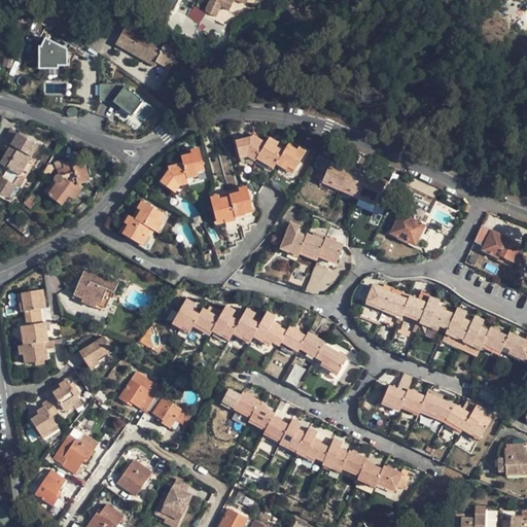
[(236,0),(242,3),(243,0),(210,0),(205,11),(216,18),(220,8),(224,0),(236,0)]
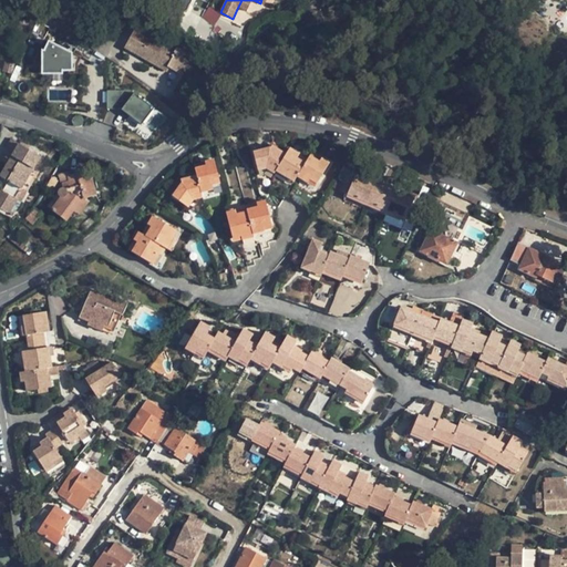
[(246,13),(253,0),(241,0),(237,9),(246,13)]
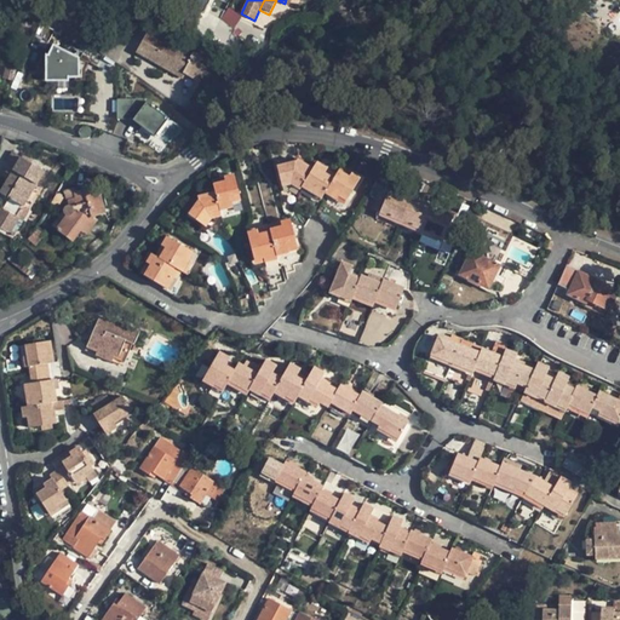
[(231,11),(227,19),(235,28),(241,18),(231,11)]
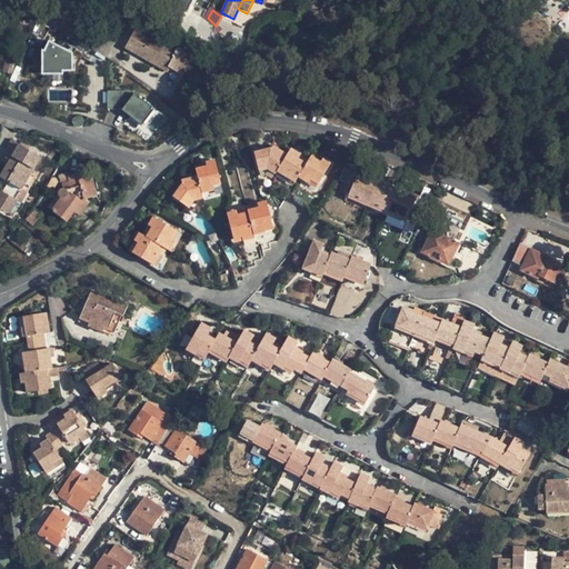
[(178,53),(168,47),(149,36),(146,40),(138,36),(130,50),(167,72),(169,68),(181,75),(192,57),(180,49),(178,53)]
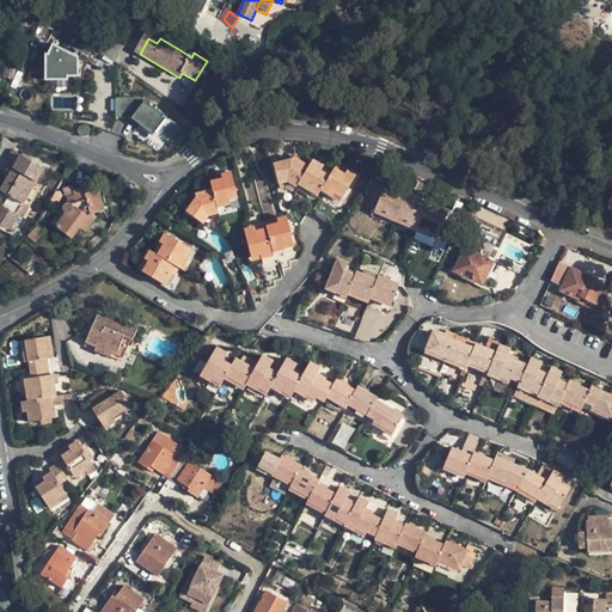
[(48,59),(47,78),(77,79),(75,81),(87,83),(87,61),(55,44),(48,59)]
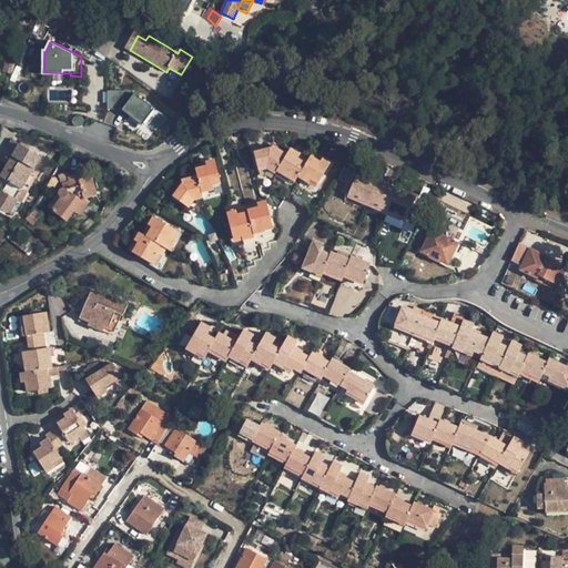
[(118,54),(98,42),(94,50),(114,62),(118,54)]
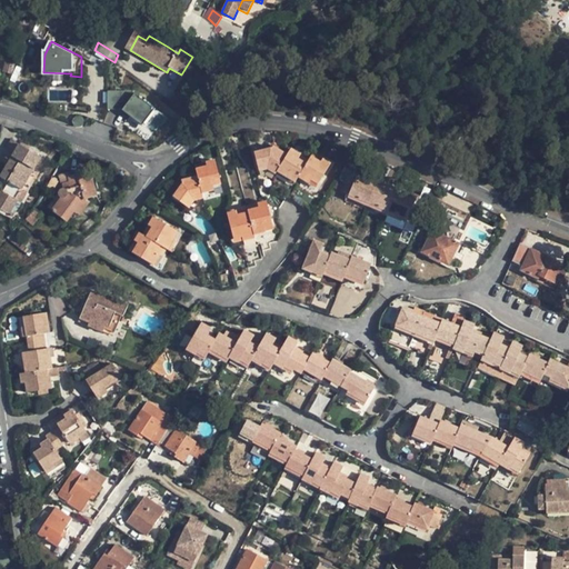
[(170,43),(168,47),(178,53),(180,49),(170,43)]
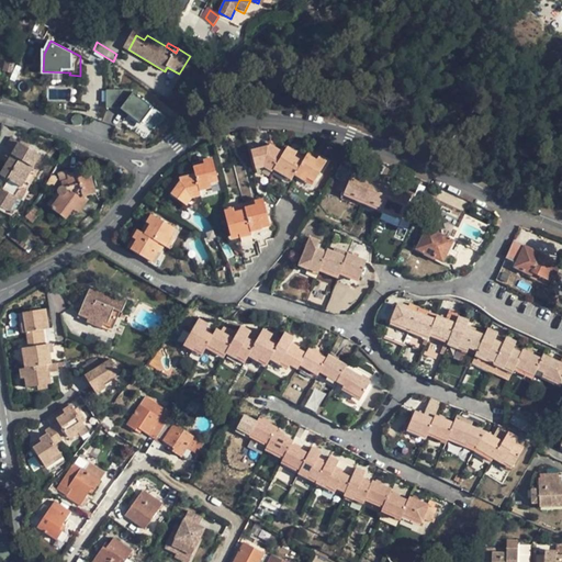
[(15,62),(7,60),(4,70),(12,72),(15,62)]
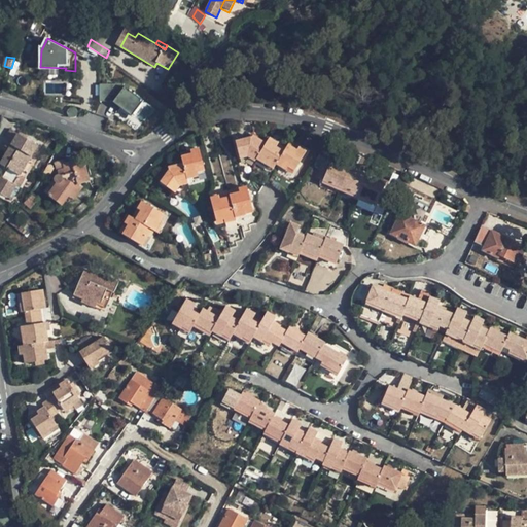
[(100,88),(100,105),(113,105),(134,119),(145,104),(123,86),(100,88)]
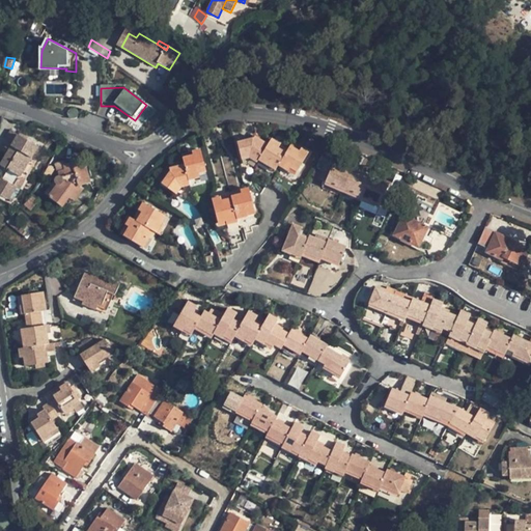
[(37,146),(9,131),(3,140),(11,145),(0,165),(7,169),(2,178),(0,178),(0,179),(0,195),(7,200),(15,188),(19,190),(40,152),(35,149),(37,146)]
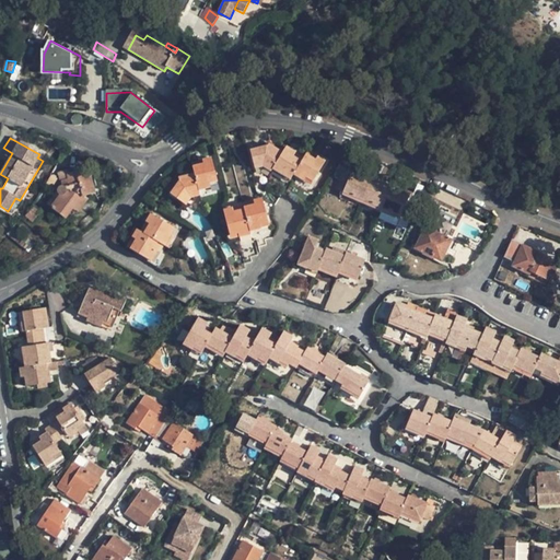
[(269,168),(271,166),(280,152),(278,151),(267,143),(246,149),(252,166),(261,163),(269,168)]
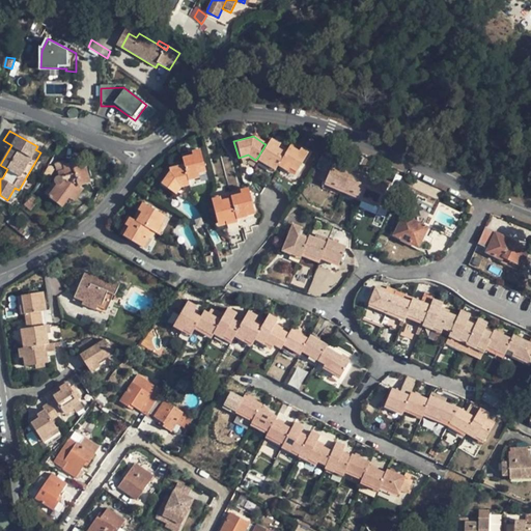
[(276,147),(278,143),(270,138),(269,139),(267,138),(263,143),(266,144),(257,158),(274,168),(277,164),(284,152),(276,147)]
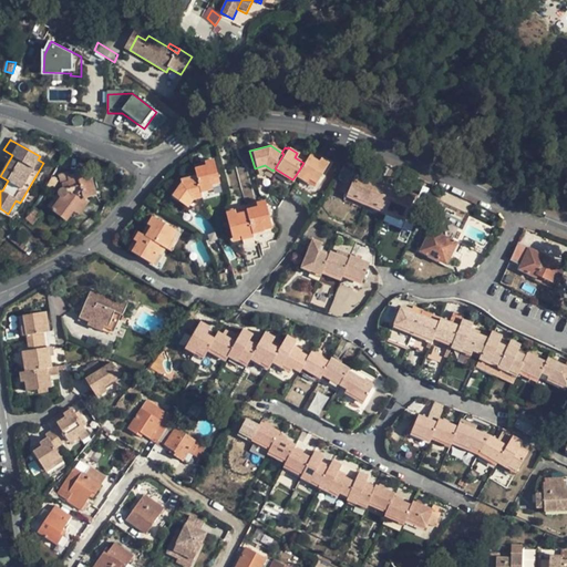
[(354,167),(362,156),(353,151),(346,163),(354,167)]
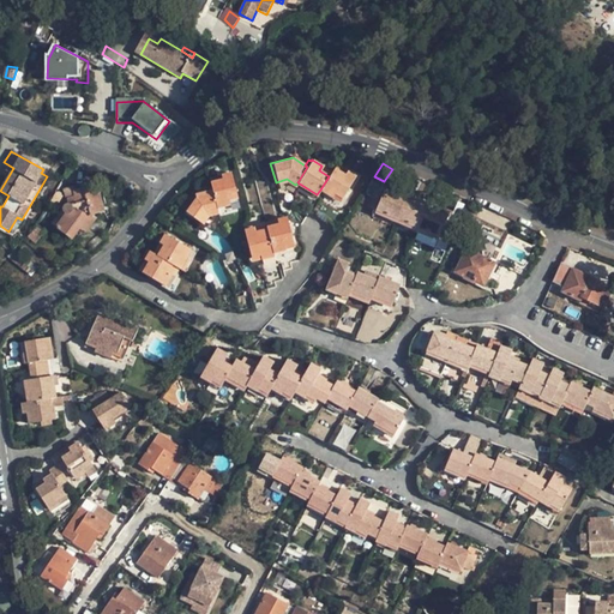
[(336,164),(333,169),(343,175),(347,170),(336,164)]
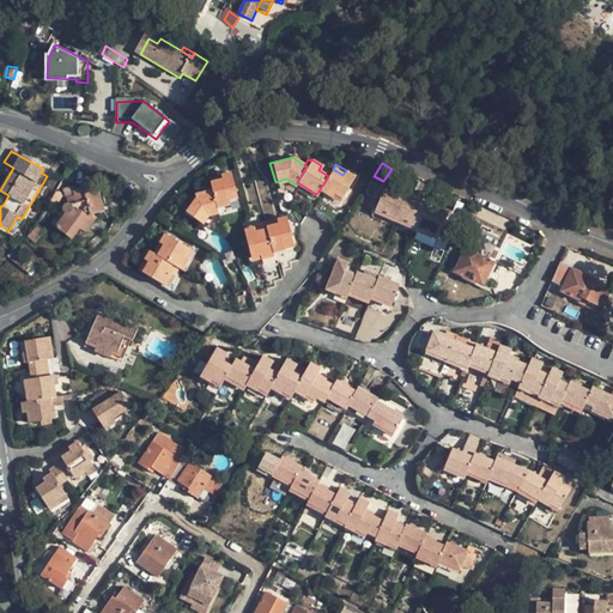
[(331,171),(321,165),(319,170),(328,176),(331,171)]
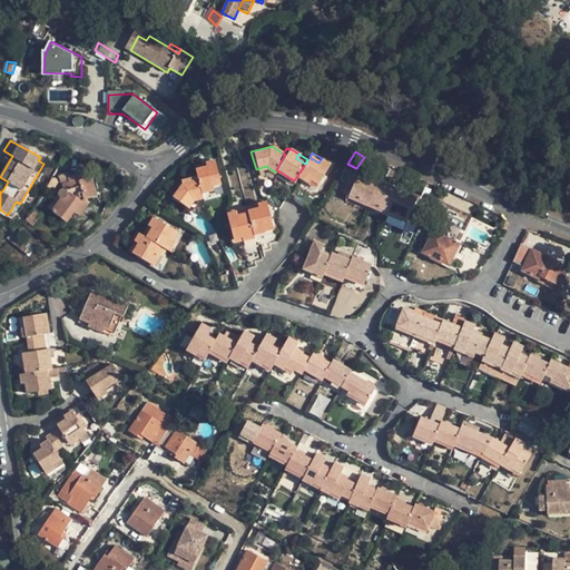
[(297,176),(308,183),(311,179),(317,184),(330,165),(322,158),(318,163),(310,157),(307,159),(305,164),(297,176)]
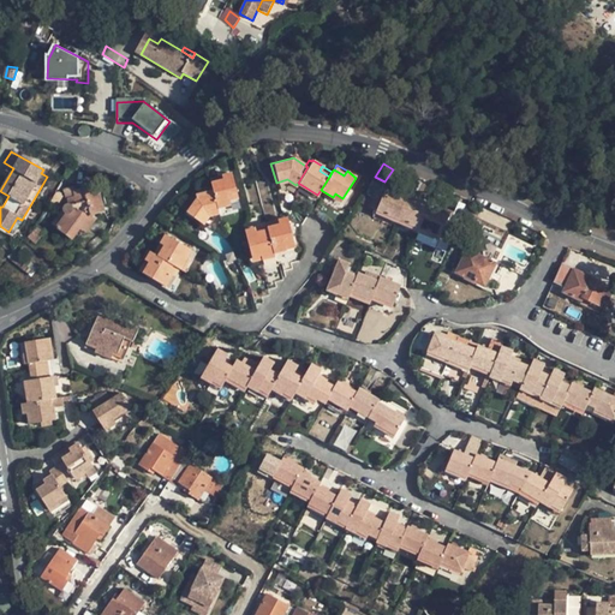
[(216,207),(228,203),(227,198),(238,196),(231,171),(221,174),(222,177),(222,179),(214,181),(210,183),(213,191),(216,207)]
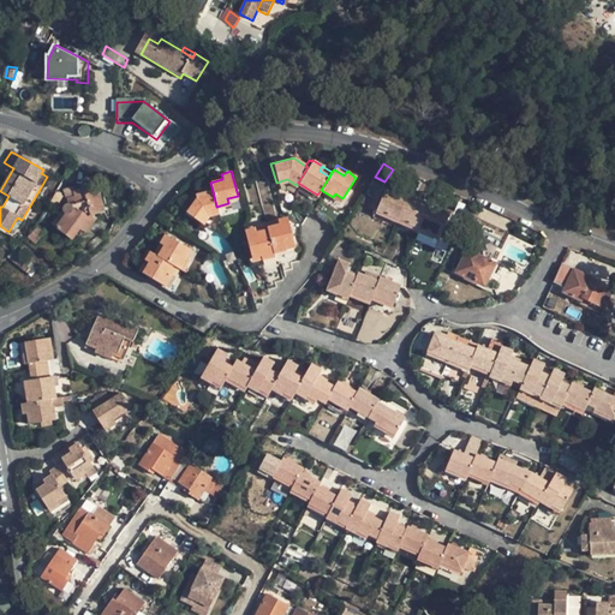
[(315,197),(317,195),(298,183),(296,185),(315,197)]
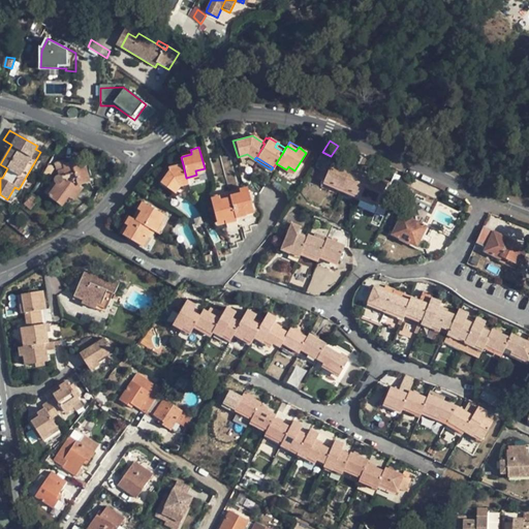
[(74,162),(71,162),(72,167),(64,169),(59,170),(59,175),(57,178),(56,181),(56,182),(58,184),(50,195),(62,205),(69,195),(74,198),(83,188),(80,186),(81,184),(89,182),(85,162),(75,164),(74,162)]
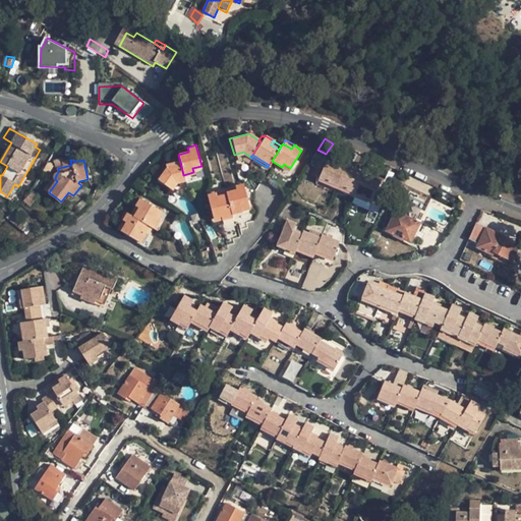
[(336,188),(345,168),(346,165),(334,161),(333,163),(327,160),(319,181),(336,188)]
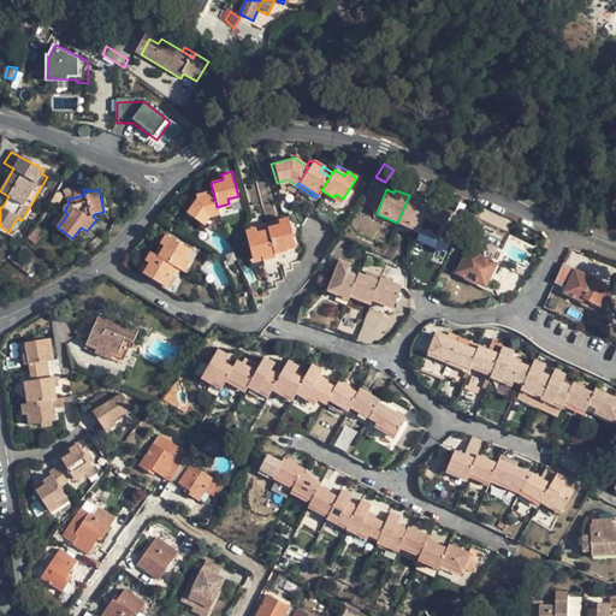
[(219,214),(217,207),(213,191),(196,196),(196,200),(185,213),(203,225),(209,217),(219,214)]
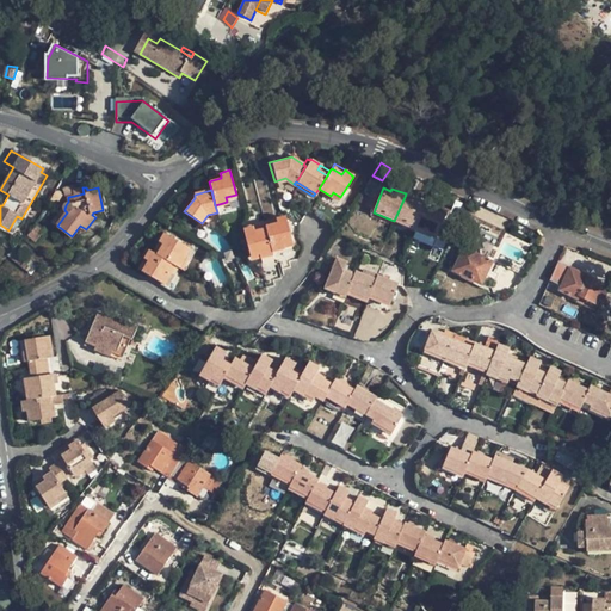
[(318,214),(327,199),(319,193),(313,203),(310,208),(318,214)]
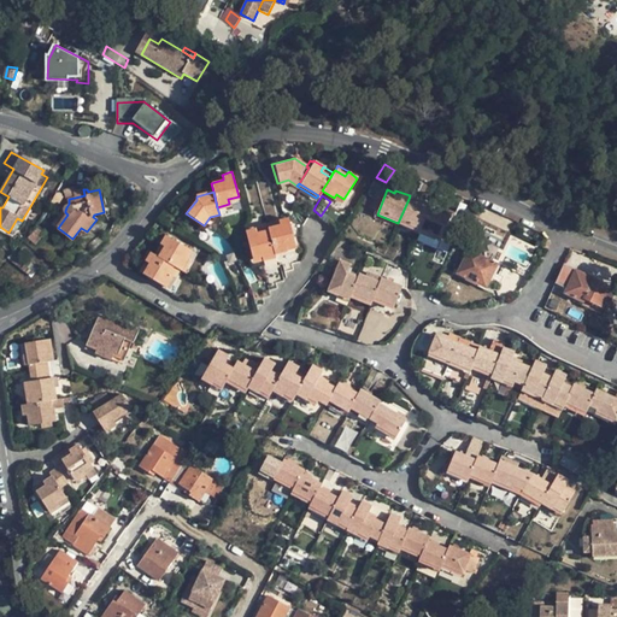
[(291,205),(305,215),(310,209),(310,206),(297,197),(291,205)]
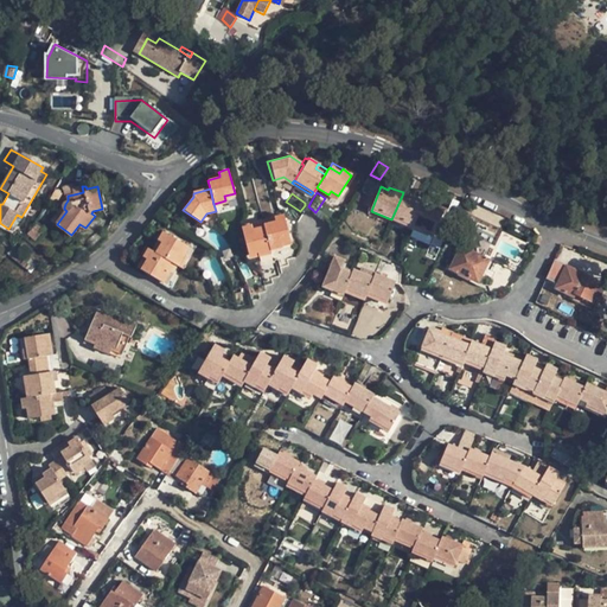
[(413,229),(425,202),(409,196),(408,198),(402,196),(391,219),(413,229)]
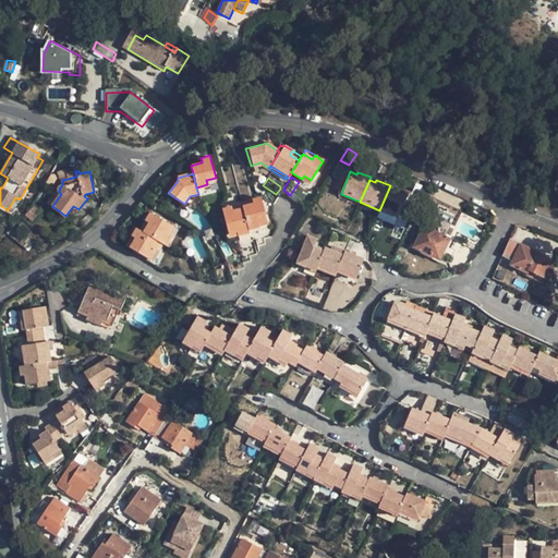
[(305,186),(299,182),(290,195),(298,199),(305,186)]
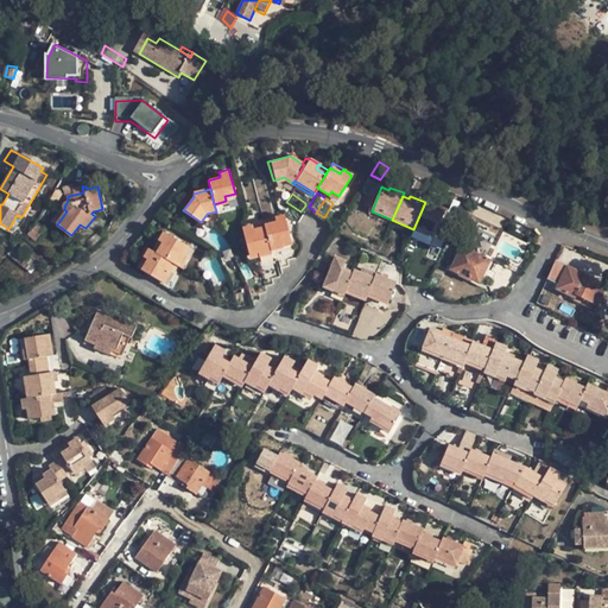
[(296,220),(301,211),(286,202),(284,207),(284,211),(296,220)]
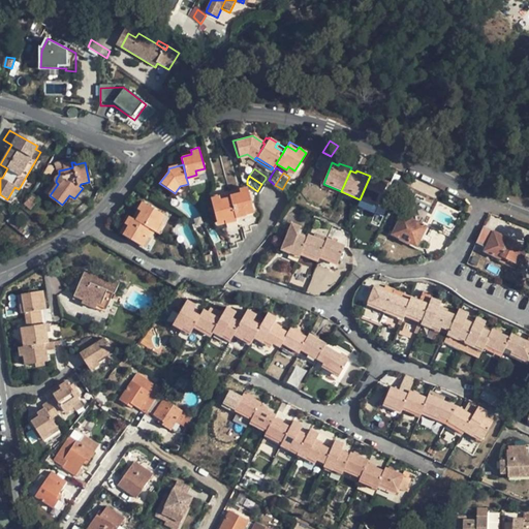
[(380,180),(370,176),(360,199),(378,207),(386,185),(379,182),(380,180)]
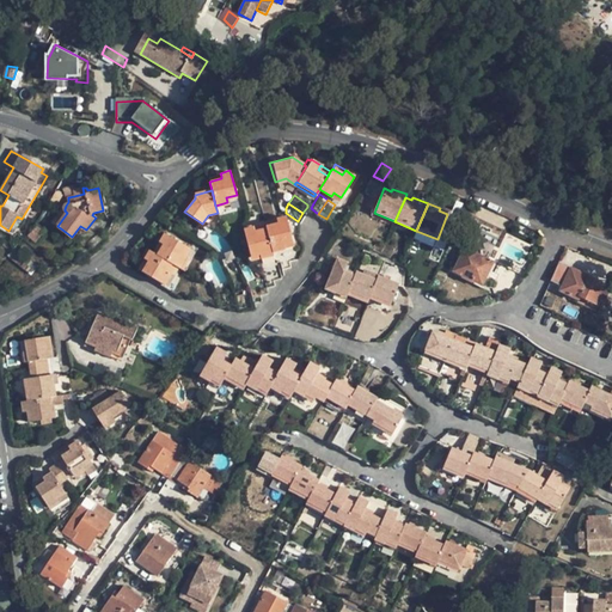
[(265,226),(268,232),(271,249),(283,245),(282,239),(292,238),(285,214),(275,216),(277,222),(265,226)]
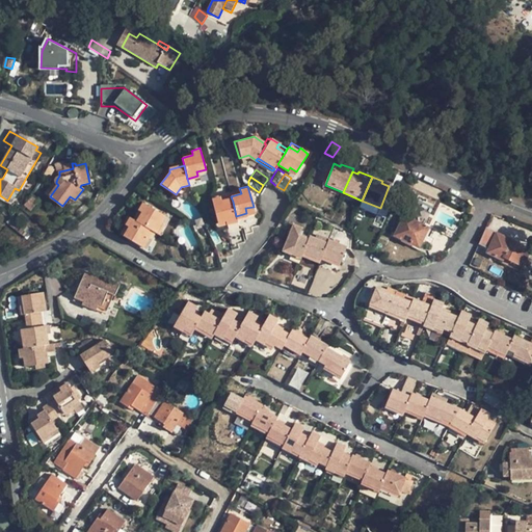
[(30,211),(38,202),(31,196),(24,206),(30,211)]
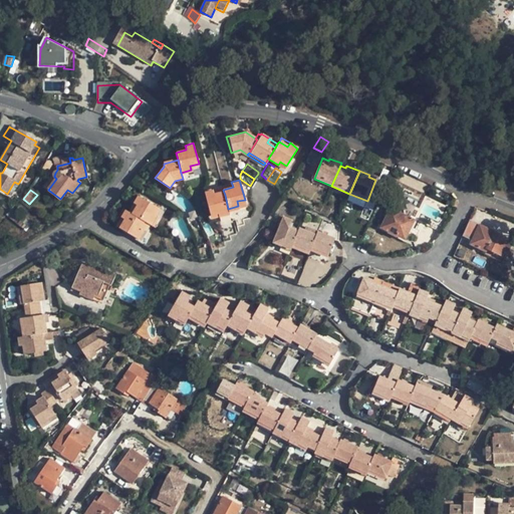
[(228,209),(225,195),(215,197),(214,193),(205,195),(211,215),(217,213),(219,218),(230,214),(228,209)]
